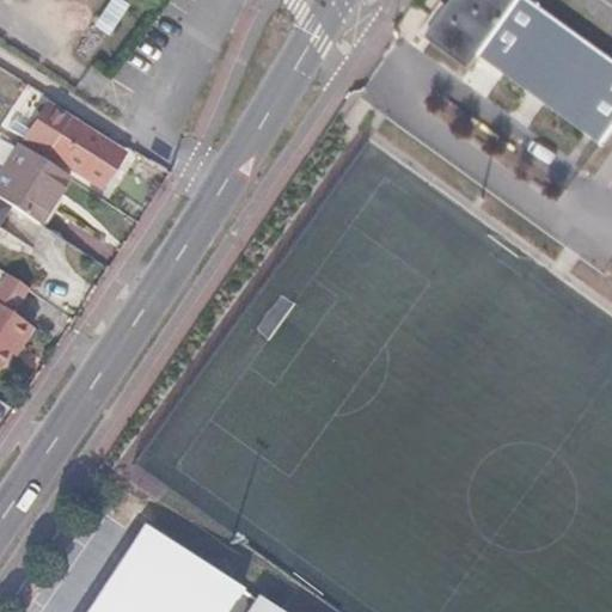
[(129,2),(126,0),(109,0),(93,23),(108,32),(129,2)]
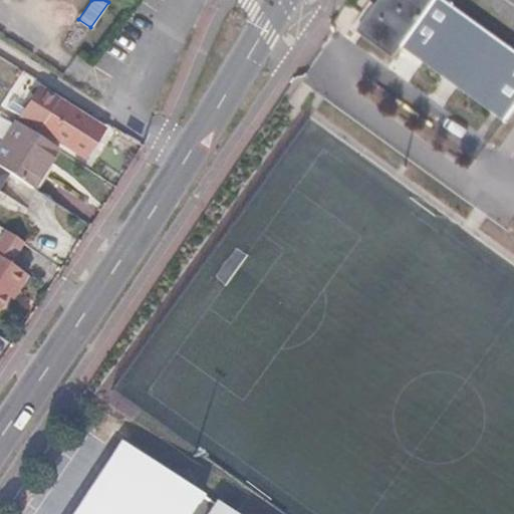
[(503,121),(513,105),(513,49),(445,0),(379,0),(357,31),(390,55),(398,45),(503,121)]
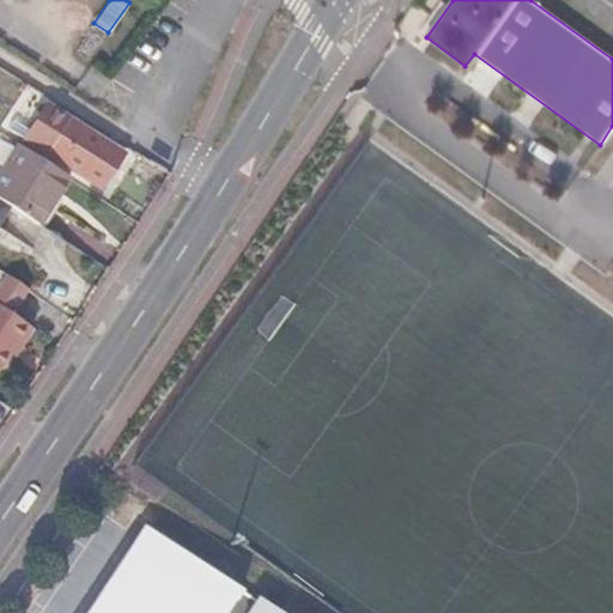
[(104,161),(113,147),(70,119),(47,155),(99,188),(113,167),(104,161)]
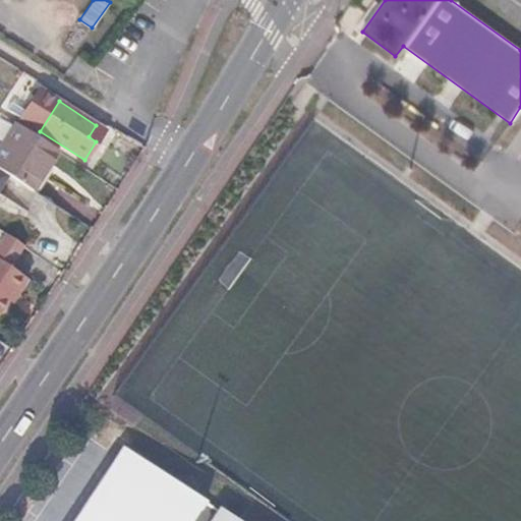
[(104,130),(96,125),(89,136),(96,141),(104,130)]
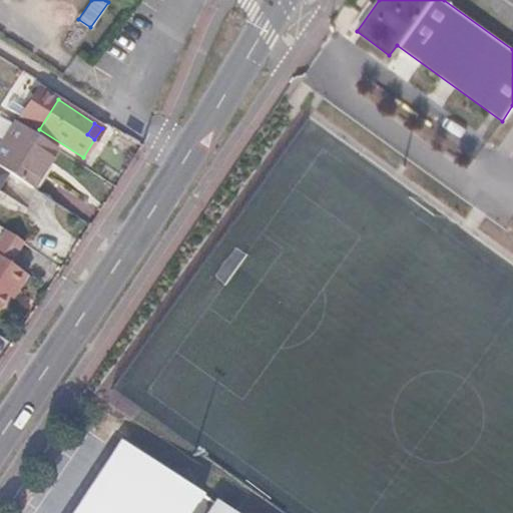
[(60,150),(19,124),(0,154),(0,167),(37,190),(60,150)]
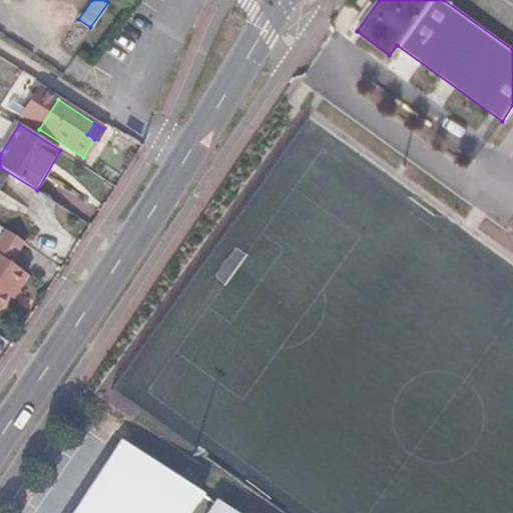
[(23,239),(0,225),(0,254),(9,261),(23,239)]
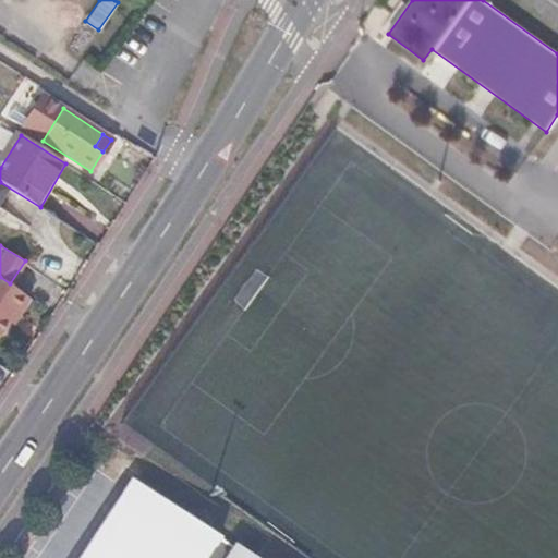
[(31,298),(10,283),(0,277),(0,332),(9,319),(16,310),(21,313),(31,298)]
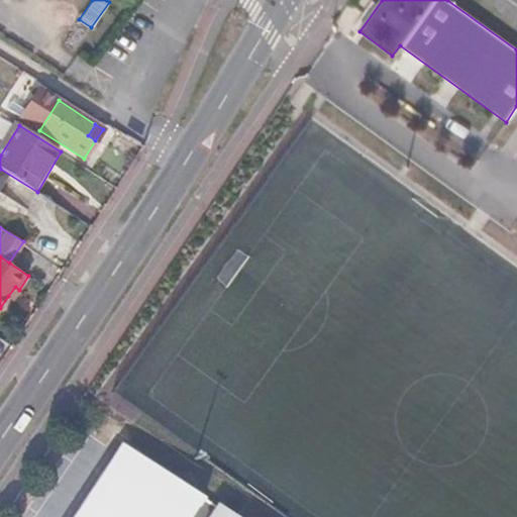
[(12,299),(19,290),(15,287),(8,296),(12,299)]
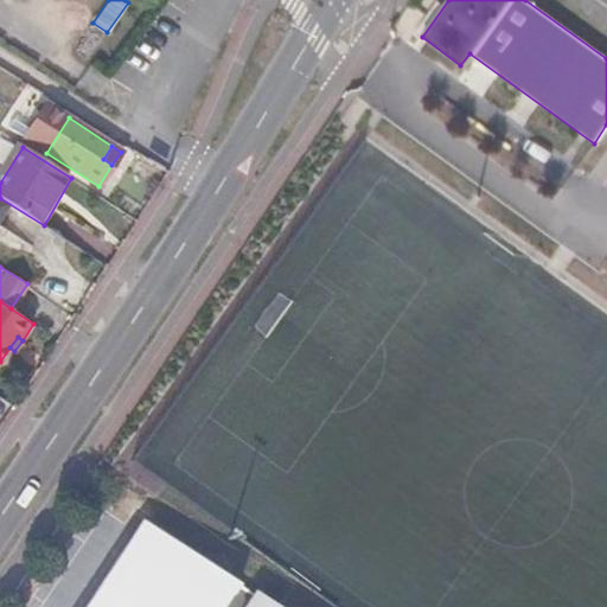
[(273,606),(253,593),(242,606),(273,606)]
